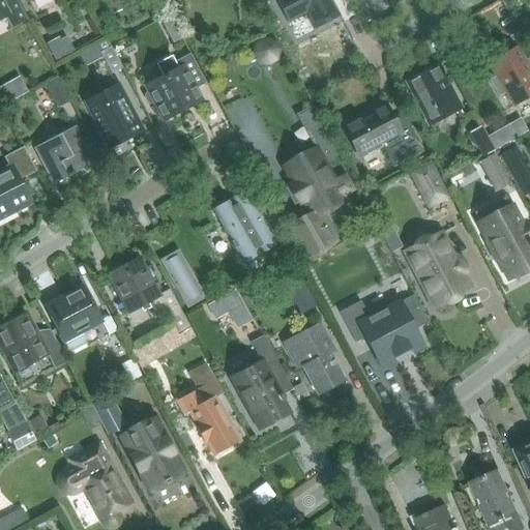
[(0,0),(0,19),(6,17),(11,28),(26,21),(25,20),(24,17),(16,0),(13,0),(3,5),(0,0)]
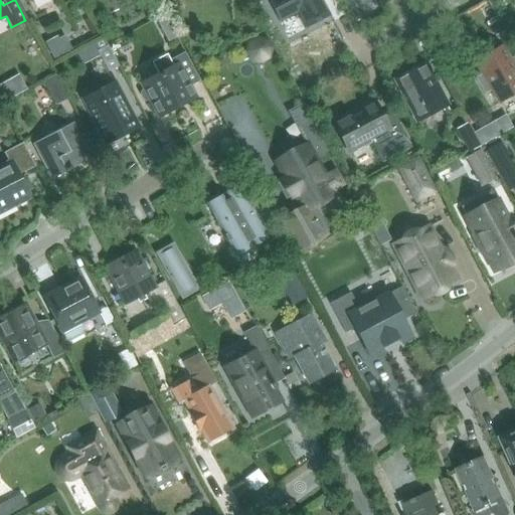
[(271,0),(281,19),(282,20),(279,21),(280,22),(297,14),(305,29),(307,29),(305,25),(314,21),(315,23),(319,20),(318,18),(327,14),(329,17),(330,16),(321,0),(271,0)]
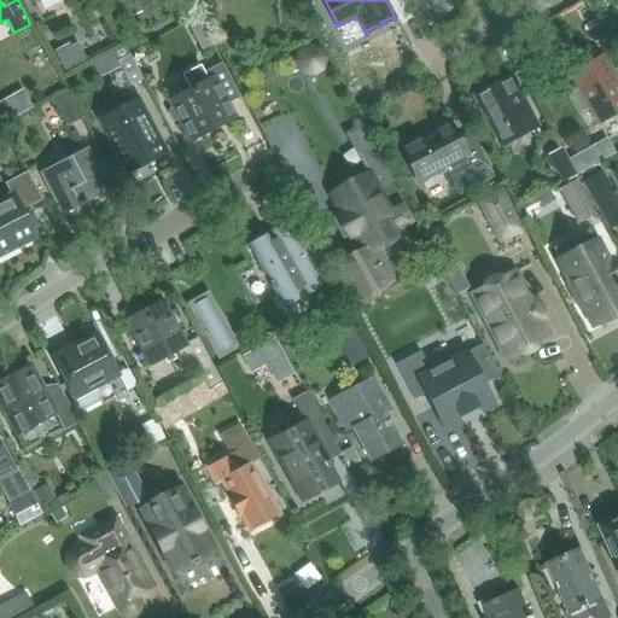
[(211,46),(196,17),(186,23),(200,51),(211,46)]
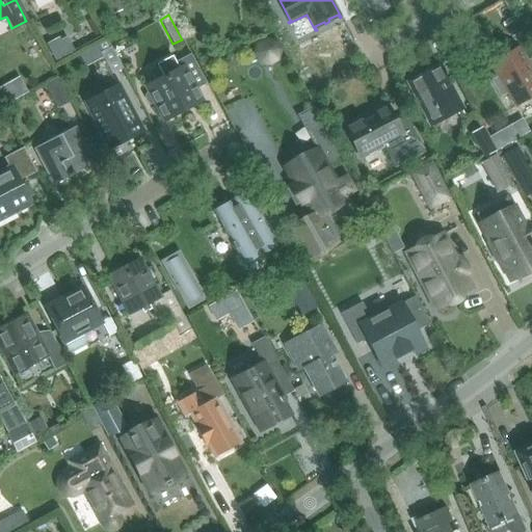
[(526,36),(519,23),(507,29),(515,43),(526,36)]
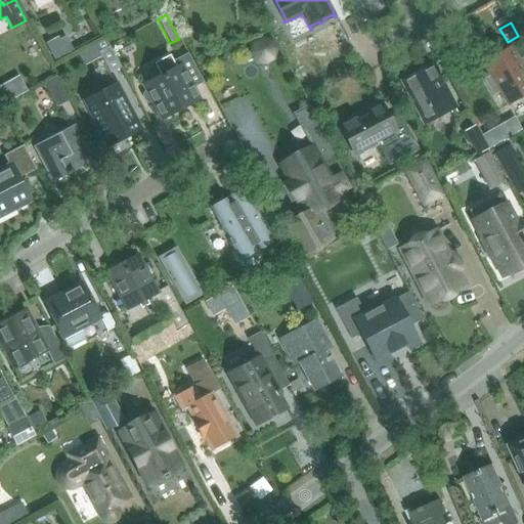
[(54,60),(73,51),(66,37),(59,40),(58,38),(45,44),(54,60)]
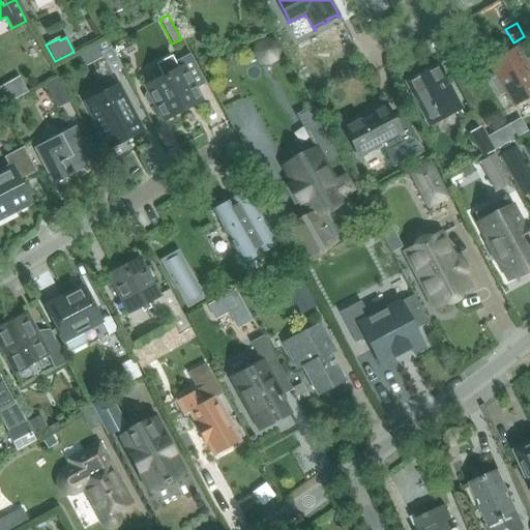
[(452,43),(460,58),(471,52),(463,38),(452,43)]
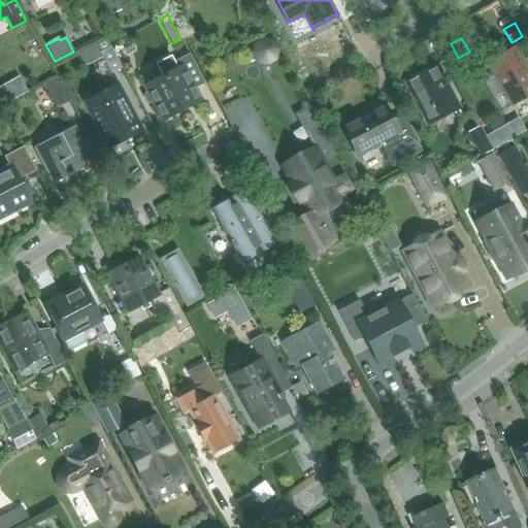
[(255,54),(259,60),(266,62),(272,58),(274,50),(270,43),(262,42),(256,46),(255,54)]
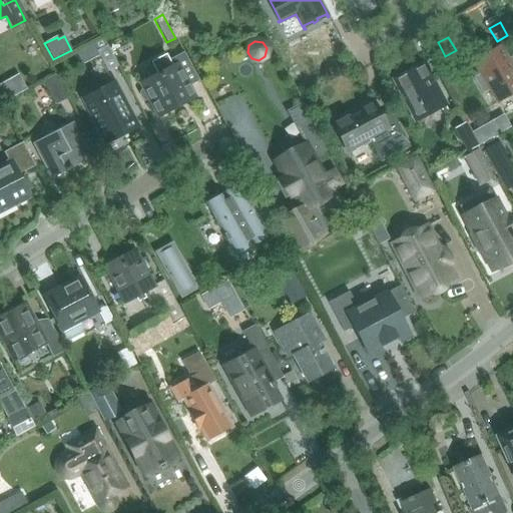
[(107,46),(96,51),(107,72),(118,67),(107,46)]
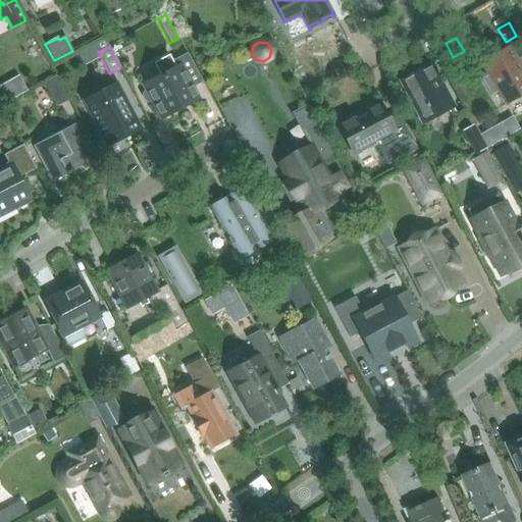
[(521,68),(509,47),(481,63),(505,105),(521,95),(521,68)]
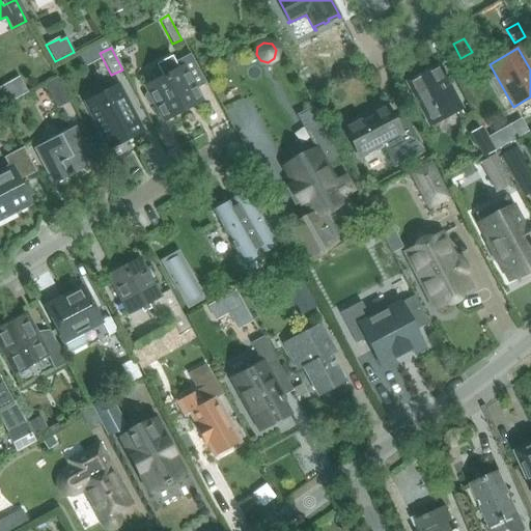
[(146,87),(148,91),(144,98),(148,104),(156,105),(164,120),(200,101),(194,89),(205,84),(190,55),(174,63),(171,58),(157,65),(164,78),(146,87)]
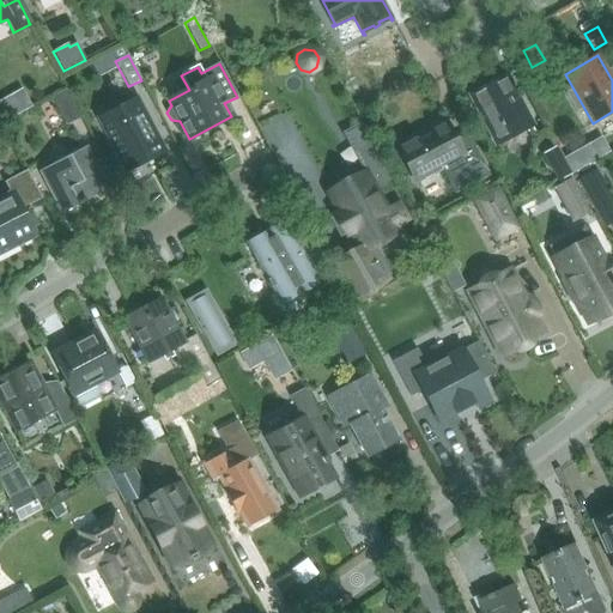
[(505,77),(504,78),(471,95),(497,145),(532,127),(505,77)]
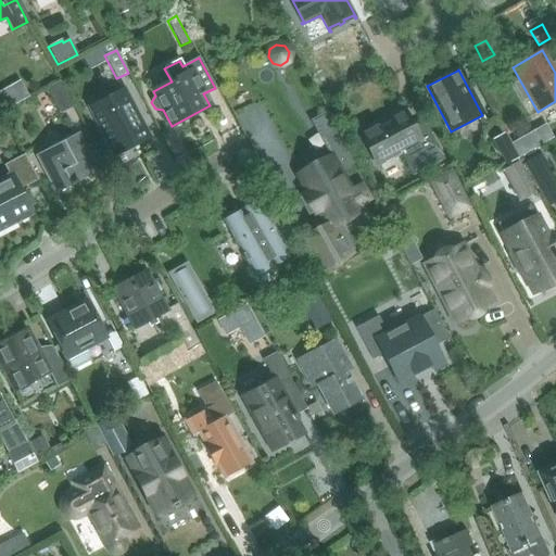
[(73,108),(60,81),(46,88),(59,115),(73,108)]
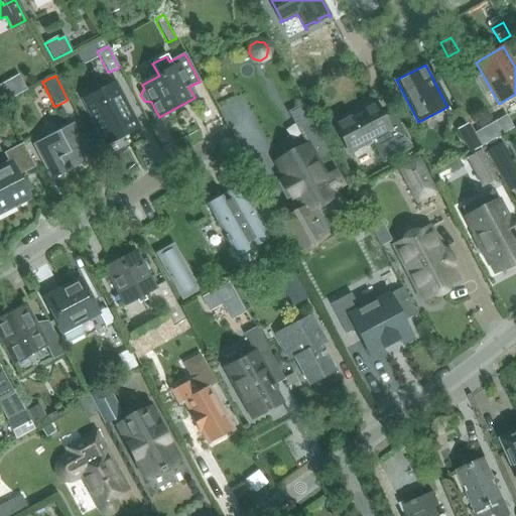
[(16,83),(0,91),(0,94),(5,102),(22,93),(16,83)]
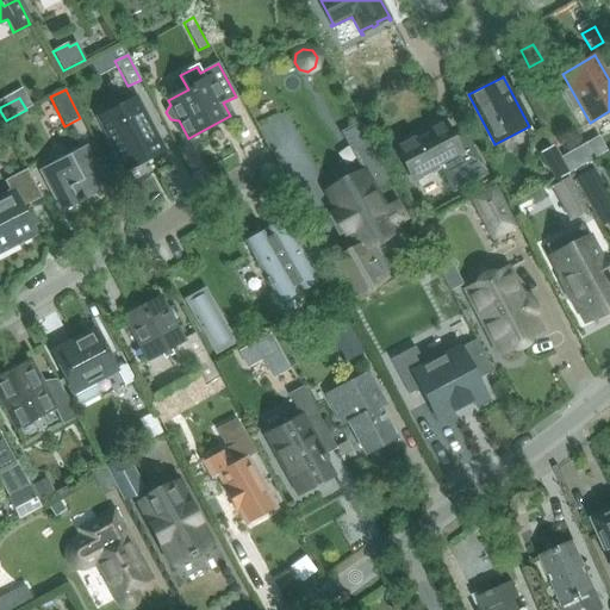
[(135,99),(99,118),(126,170),(162,151),(135,99)]
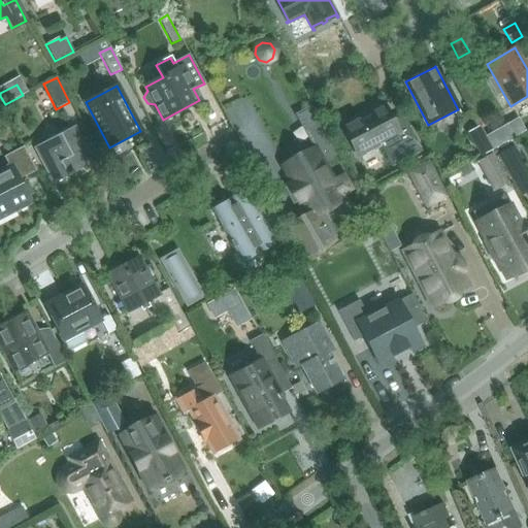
[(383,105),(342,126),(358,156),(381,143),(392,166),(407,158),(421,151),(408,129),(398,134),(392,123),(383,105)]
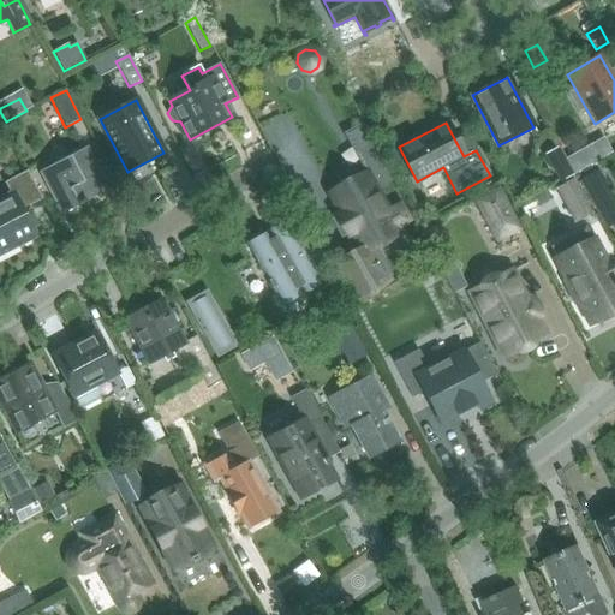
[(363,175),(329,195),(339,214),(336,215),(348,237),(351,236),(360,251),(333,266),(353,302),(389,281),(371,248),(400,233),(398,228),(410,221),(400,204),(388,212),(376,191),(392,183),(359,125),(341,135),(363,175)]
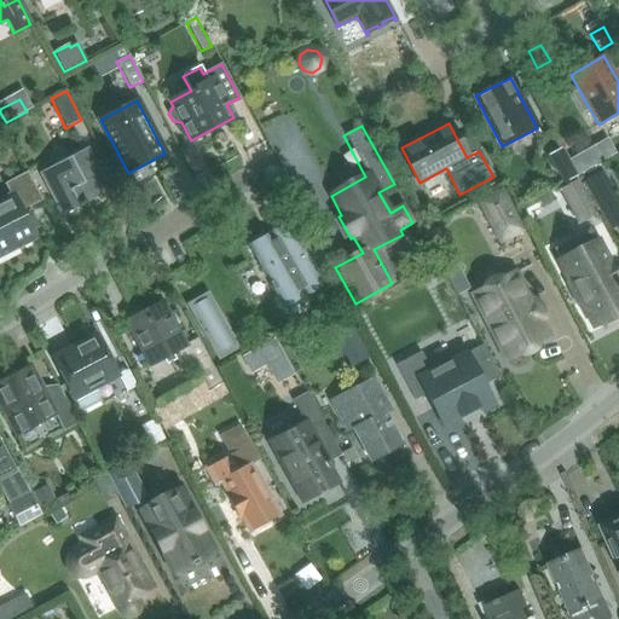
[(12,149),(0,144),(0,161),(7,163),(12,149)]
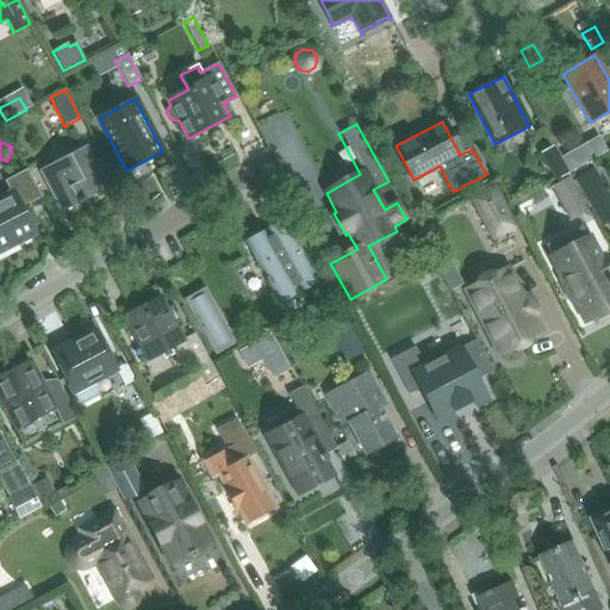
[(585,143),(560,159),(568,174),(595,159),(585,143)]
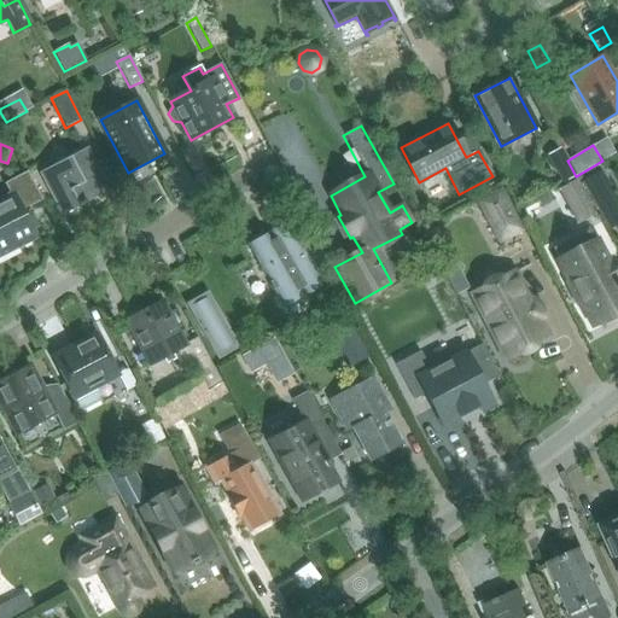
[(44,170),(56,192),(66,214),(117,186),(104,161),(97,164),(87,147),(44,170)]
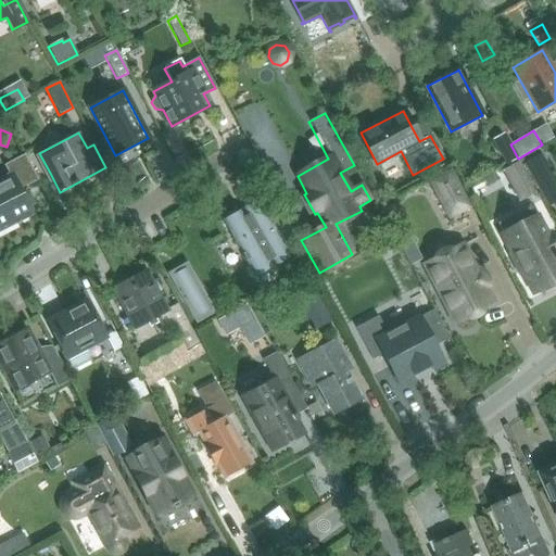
[(518,159),(505,134),(492,140),(506,165),(518,159)]
